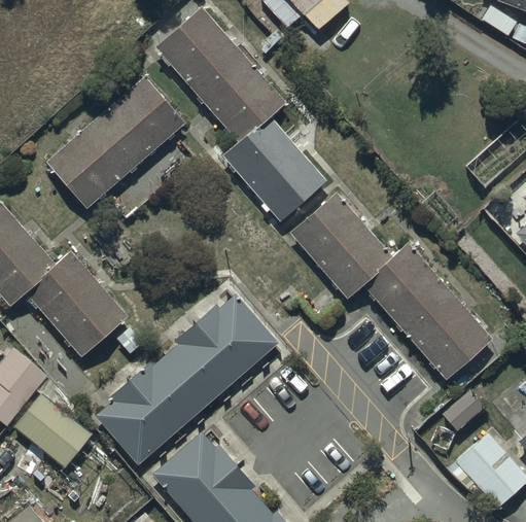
[(349,0),(260,0),(290,29),(303,16),(317,32),(349,0)]
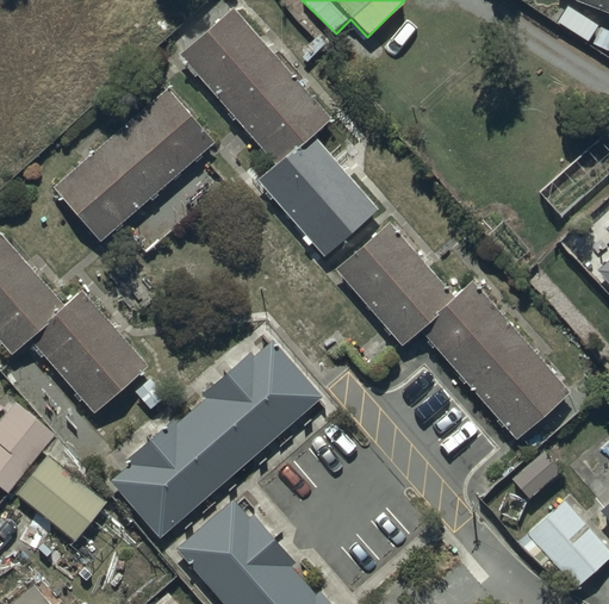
[(608,0),(575,0),(576,0),(608,13),(608,0)]
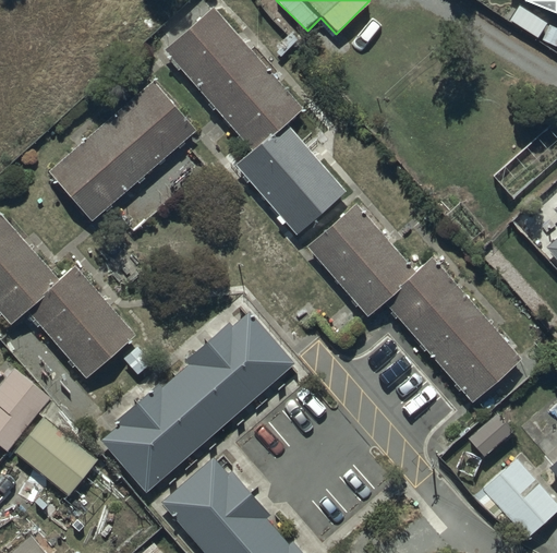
[(173,57),(257,152),(289,124),(305,109),(221,14),(173,57)]
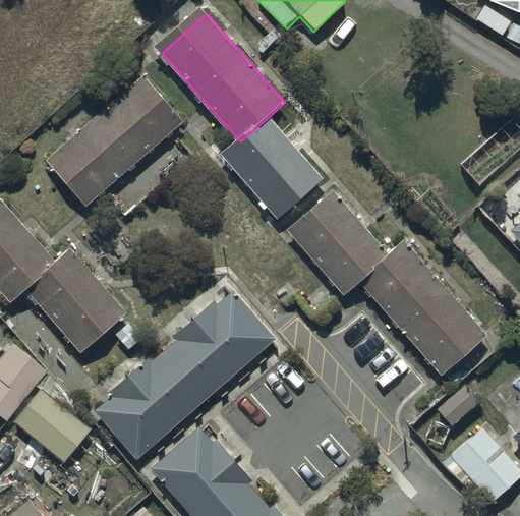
[(182,121),(146,78),(49,161),(85,204),(182,121)]
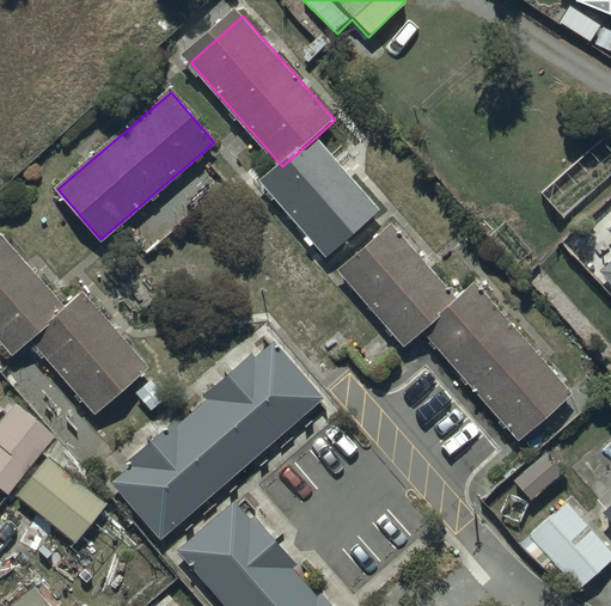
[(610,133),(542,194),(564,219),(610,178),(610,133)]
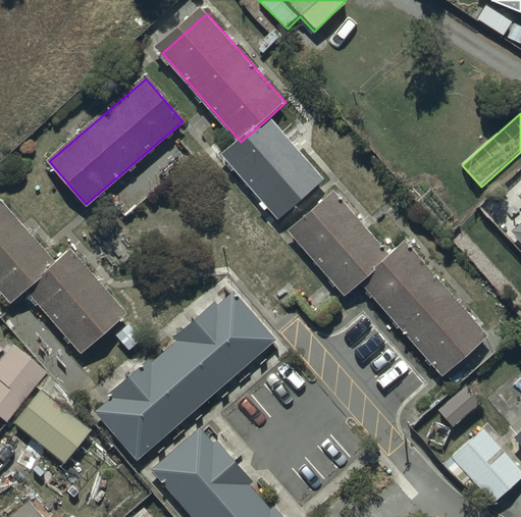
[(224,157),(280,221),(326,181),(270,116),(241,142),(224,157)]
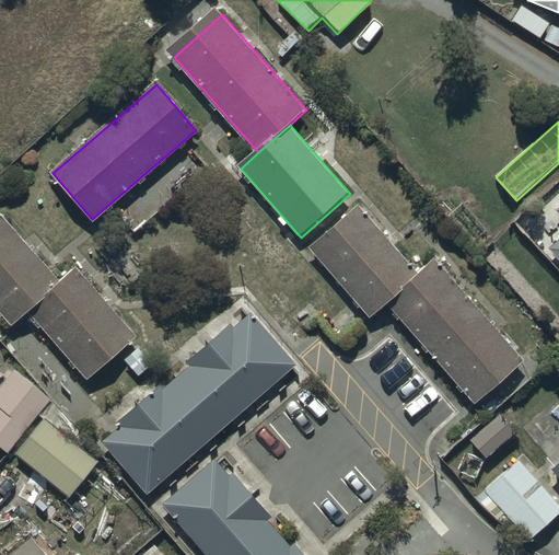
[(558,235),(546,246),(558,261),(558,209),(557,211),(558,212),(558,235)]
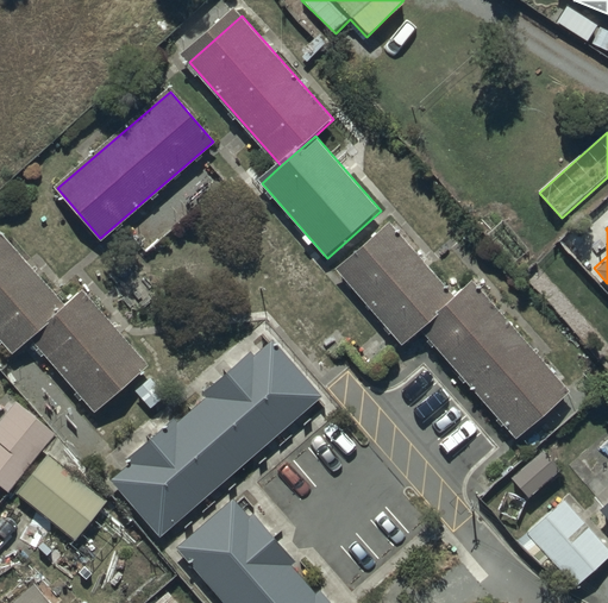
[(420,334),(455,303),(389,230),(337,276),(403,350),(420,334)]
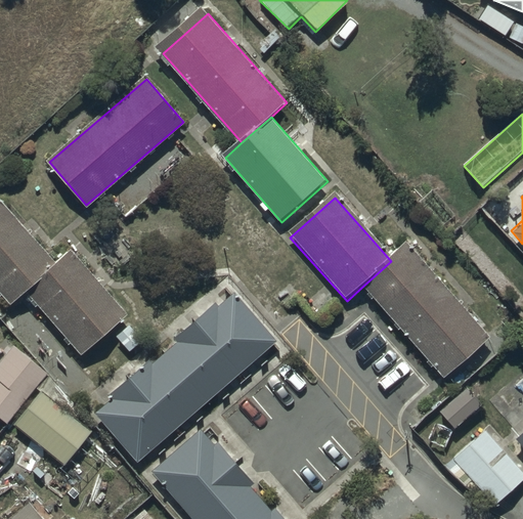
[(1,204),(0,204),(0,289),(14,306),(31,294),(58,271),(1,204)]
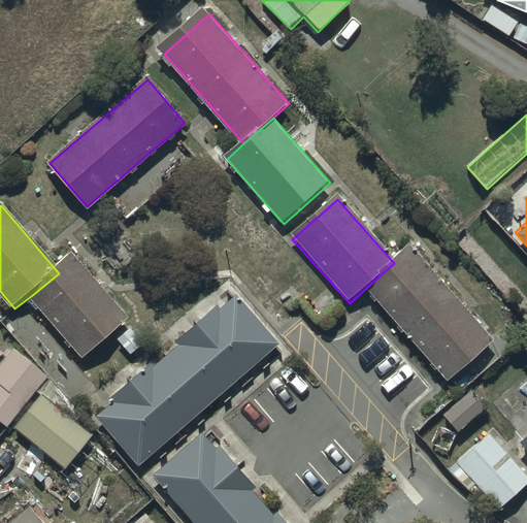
[(364,290),(449,382),(495,340),(413,248),(394,263),(364,290)]
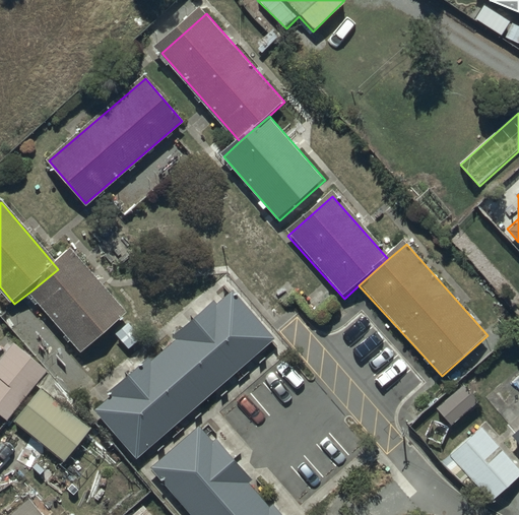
[(58,269),(30,292),(82,355),(129,316),(76,254),(58,269)]
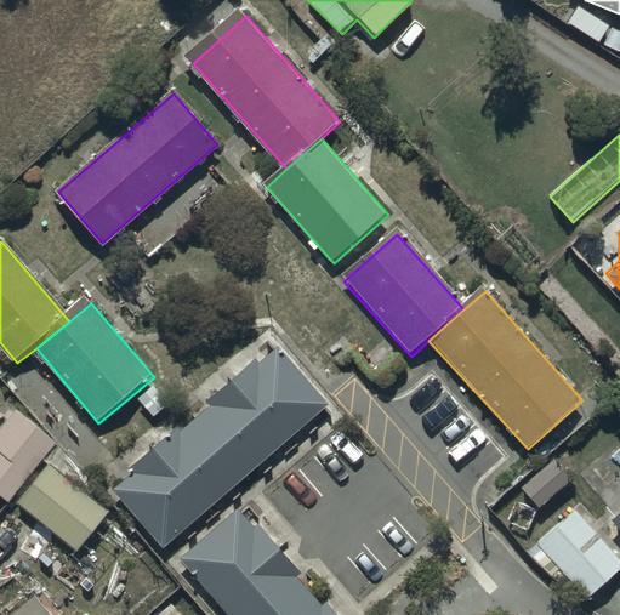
[(134,474),(115,489),(165,546),(329,404),(278,346),(259,363),(255,358),(206,400),(210,405),(180,431),(176,427),(129,468),(134,474)]
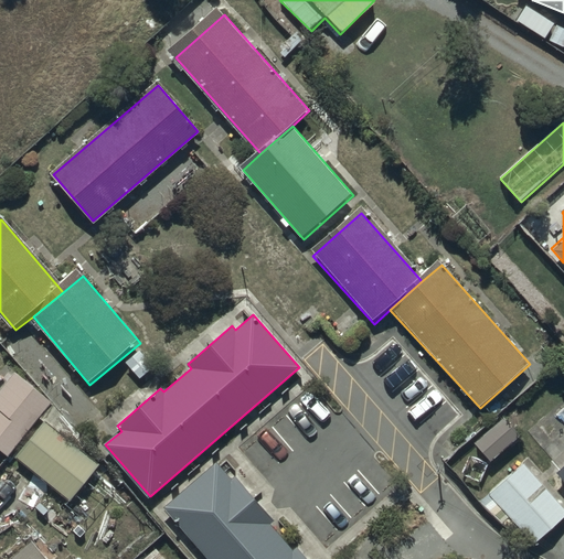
[(0,450),(7,457),(52,402),(17,372),(0,390),(0,450)]
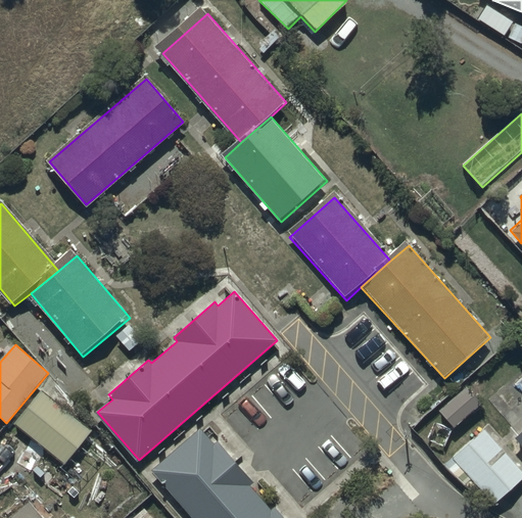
[(466,387),(438,411),(452,426),(479,404),(466,387)]
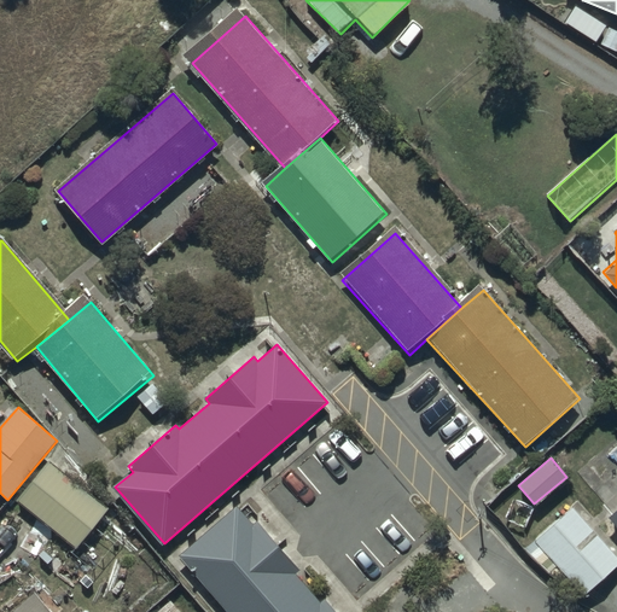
[(45,460),(15,500),(75,547),(65,559),(83,572),(109,537),(94,526),(108,508),(45,460)]
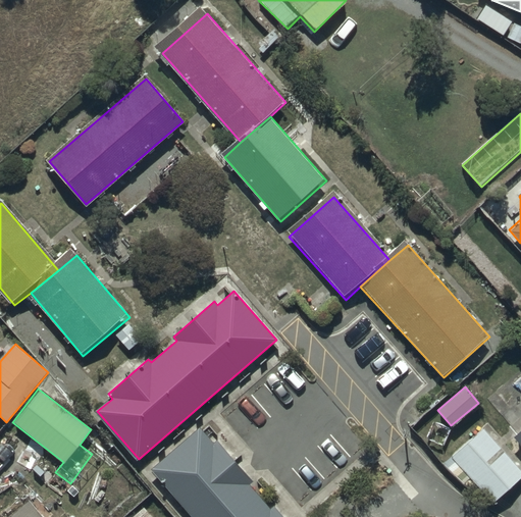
[(520,470),(485,428),(451,459),(490,505),(520,477),(520,470)]
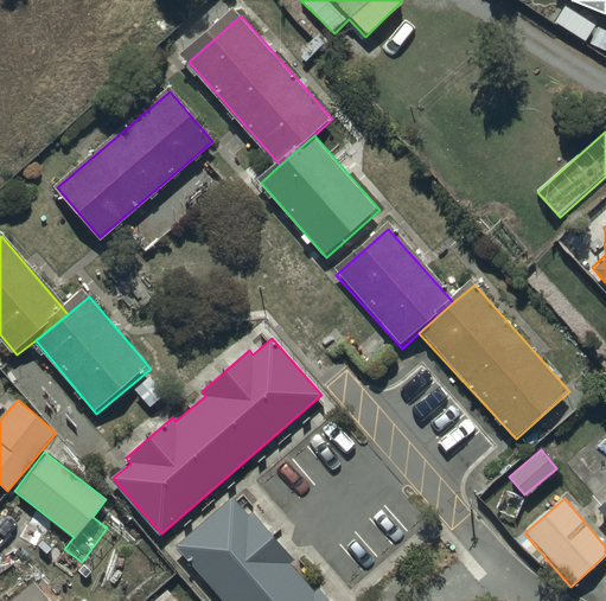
[(231,499),(178,545),(225,600),(327,600),(319,590),(314,594),(288,563),(293,558),(253,513),(248,518),(231,499)]
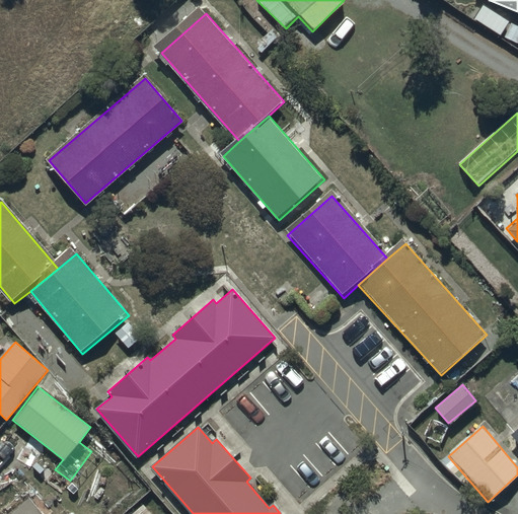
[(40,513),(27,500),(10,513),(40,513)]
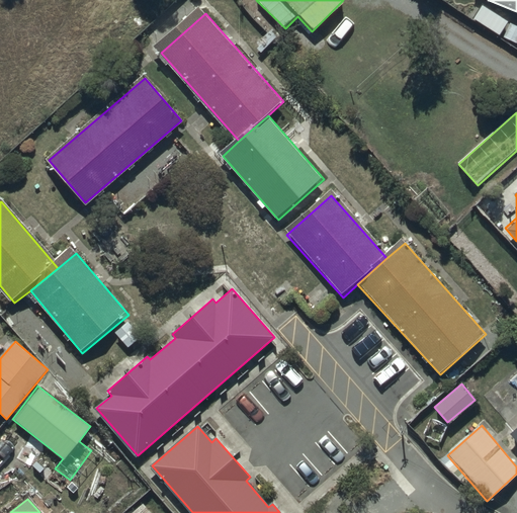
All buildings are outlined.
